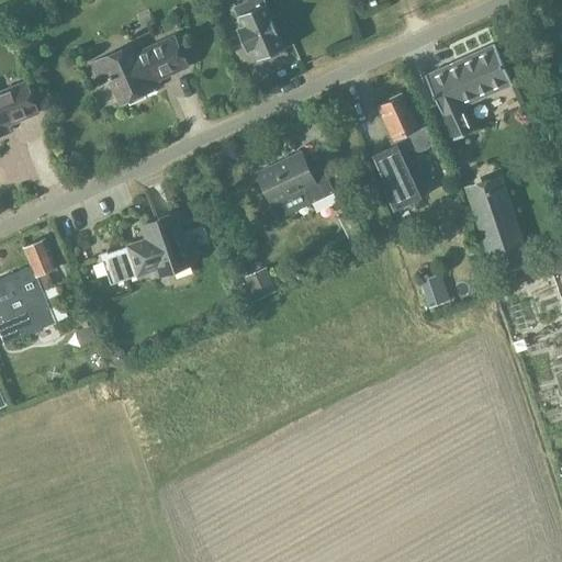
[(258,63),(284,51),(262,0),(247,0),(249,2),(235,9),(244,29),(237,31),(246,54),(254,51),(258,63)]
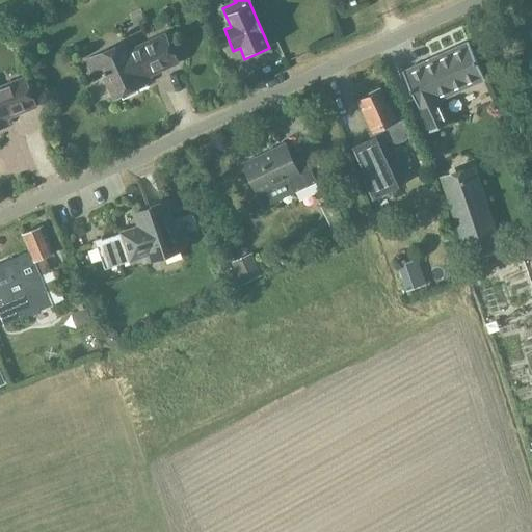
[(142,82),(179,65),(166,37),(130,54),(127,46),(87,63),(96,82),(105,79),(114,100),(108,103),(109,104),(145,88),(142,82)]
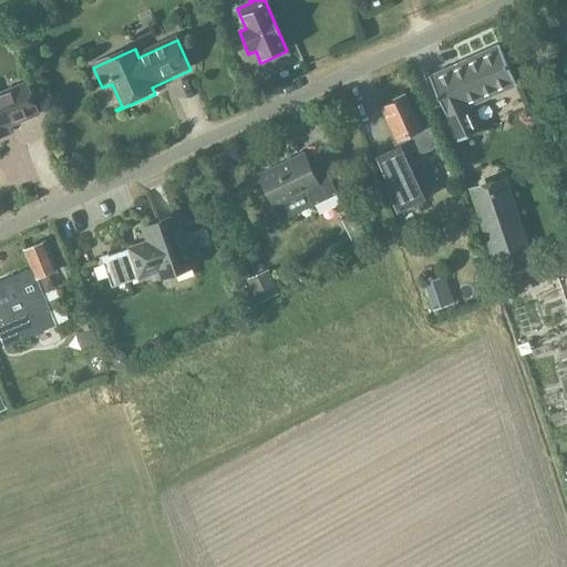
[(500,48),(431,79),(459,143),(478,134),(466,105),(482,99),(484,103),(517,88),(500,48)]
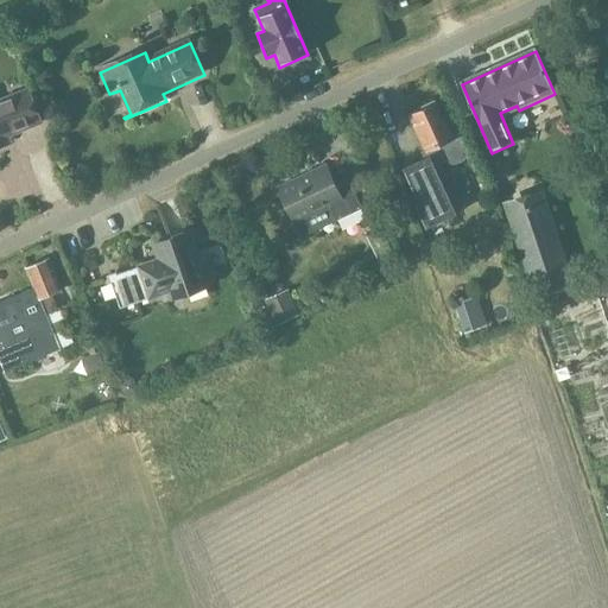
[(0,150),(4,149),(1,143),(43,125),(30,93),(0,103),(0,150)]
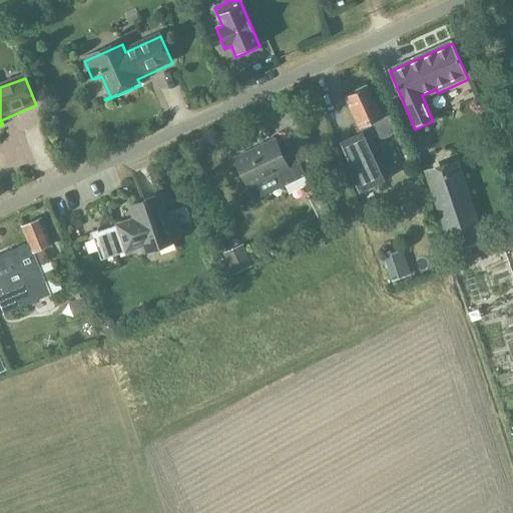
[(342,143),(355,172),(352,174),(361,193),(386,182),(368,144),(374,142),(381,139),(380,138),(384,138),(387,137),(390,135),(393,133),(395,130),(388,113),(383,116),(371,88),(347,99),(363,133),(342,143)]
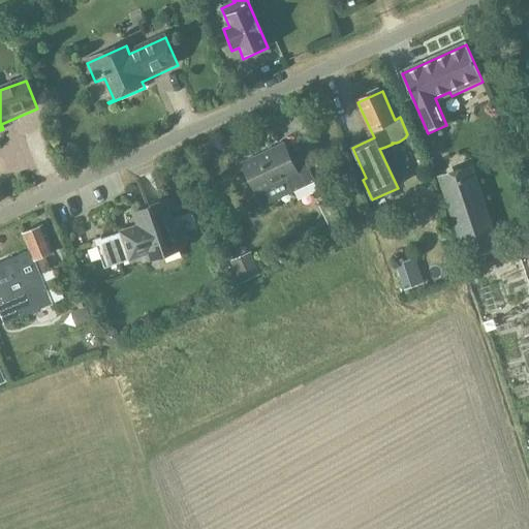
[(244,164),(258,194),(265,208),(316,183),(304,158),(293,163),(284,145),(244,164)]
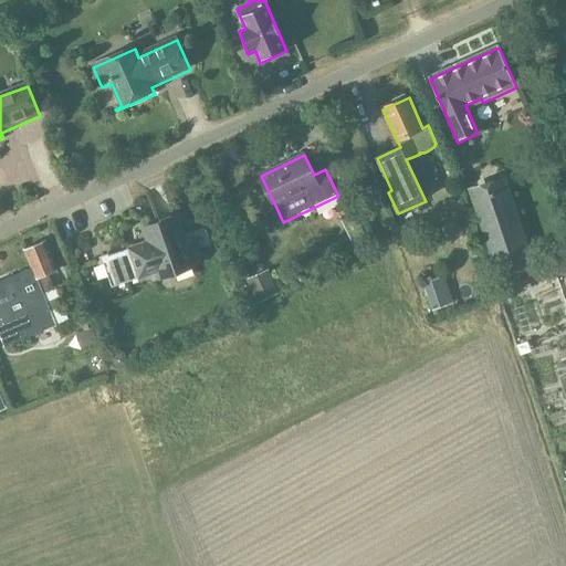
[(499,276),(533,264),(504,179),(470,191),(499,276)]
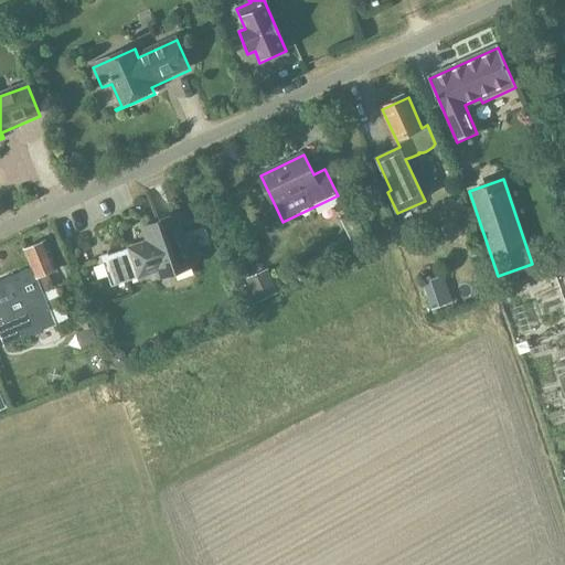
[(194,268),(177,217),(144,230),(149,243),(103,259),(113,288),(159,273),(161,279),(194,268)]
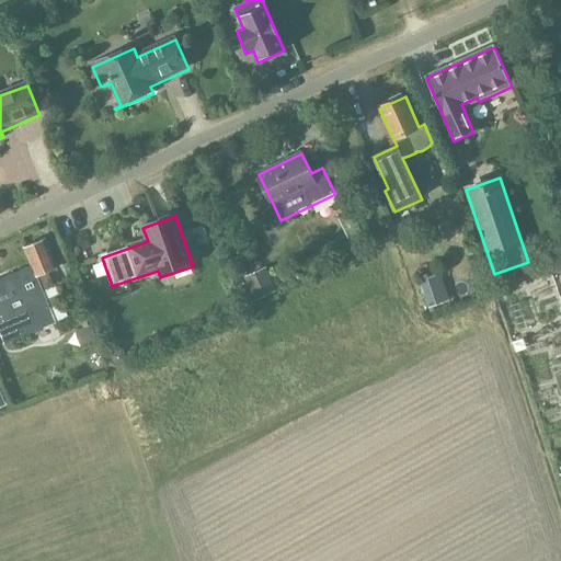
[(25,250),(33,267),(0,281),(0,332),(6,345),(56,323),(37,277),(58,268),(46,241),(25,250)]
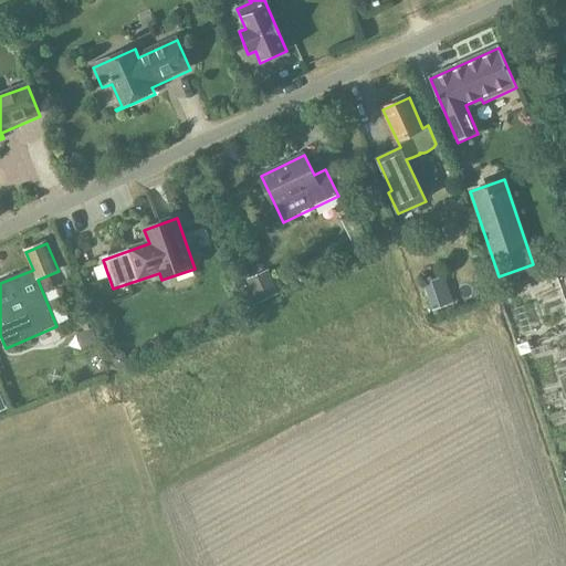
[(244,279),(257,304),(280,293),(269,269),(244,279)]
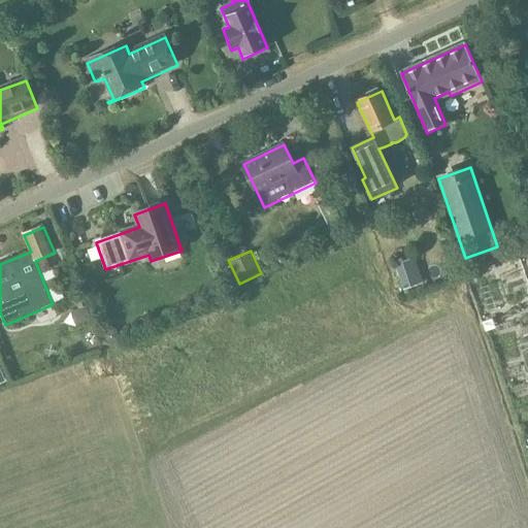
[(394,263),(403,290),(424,283),(415,257),(394,263)]
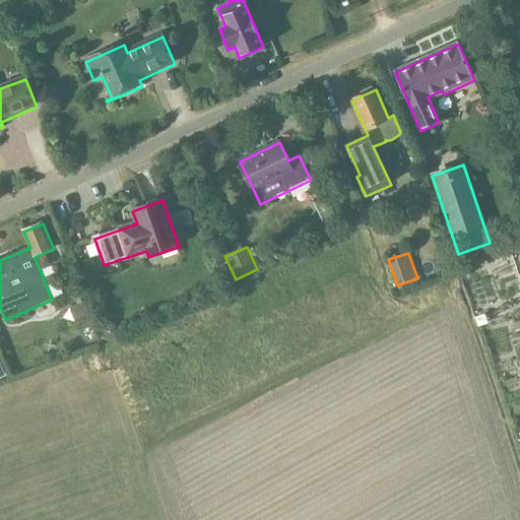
[(86,304),(71,309),(76,323),(91,318),(86,304)]
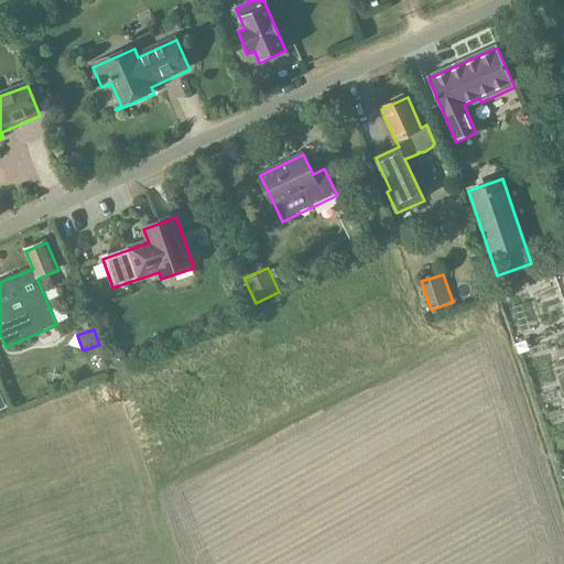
[(528,342),(518,345),(521,355),(531,350),(528,342)]
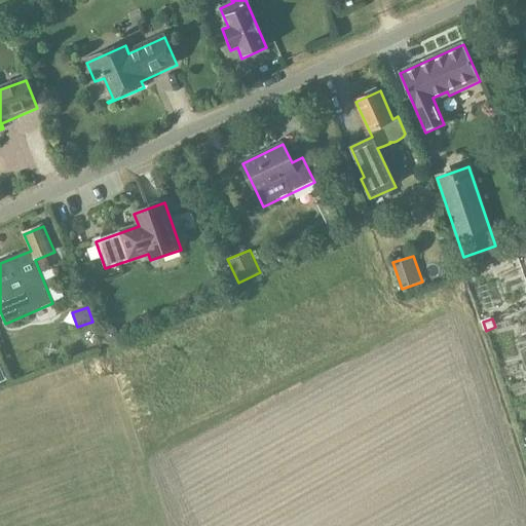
[(114,329),(103,334),(107,345),(119,341),(114,329)]
